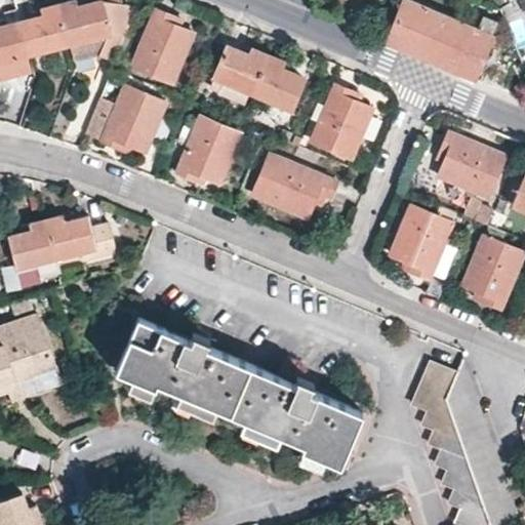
[(120,2),(108,0),(98,0),(86,3),(84,0),(68,0),(56,2),(66,41),(106,31),(97,54),(112,61),(133,8),(120,2)]
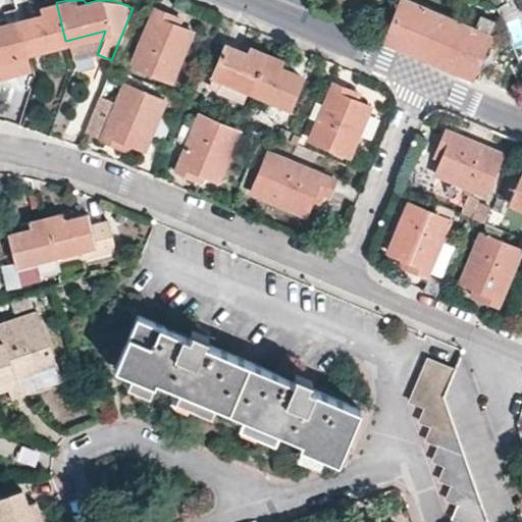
[(488,33),(473,27),(413,0),(399,0),(381,39),(473,76),(490,34),(488,33)]
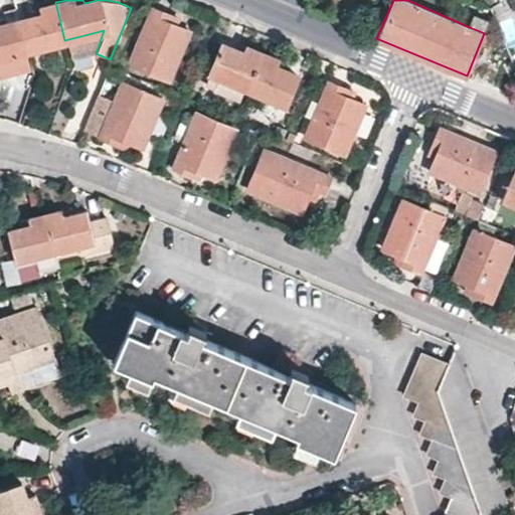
[(37,8),(40,15),(29,17),(18,21),(26,50),(64,40),(55,2),(37,8)]
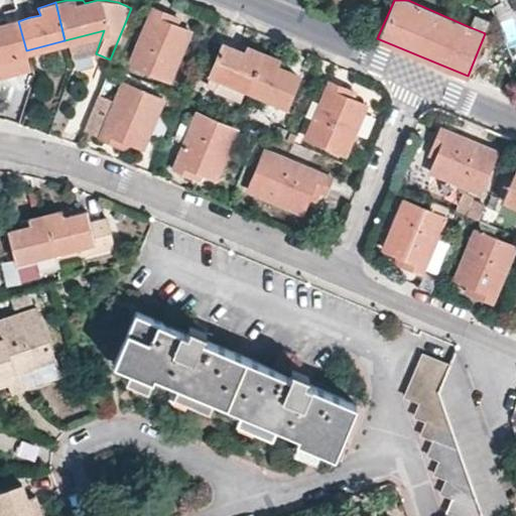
[(129,62),(168,79),(188,30),(176,24),(165,20),(167,14),(151,7),(129,62)]
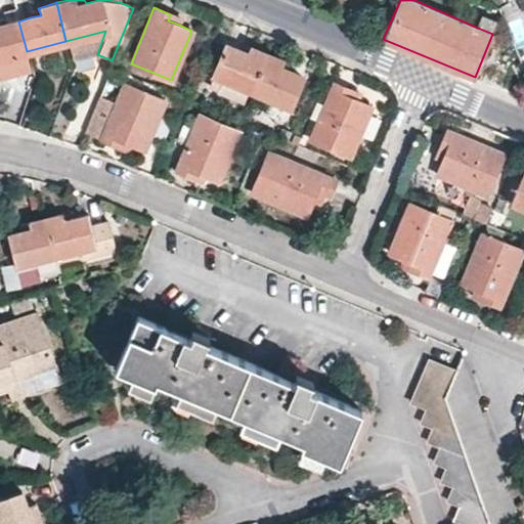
[(29,9),(30,17),(41,15),(38,8),(29,9)]
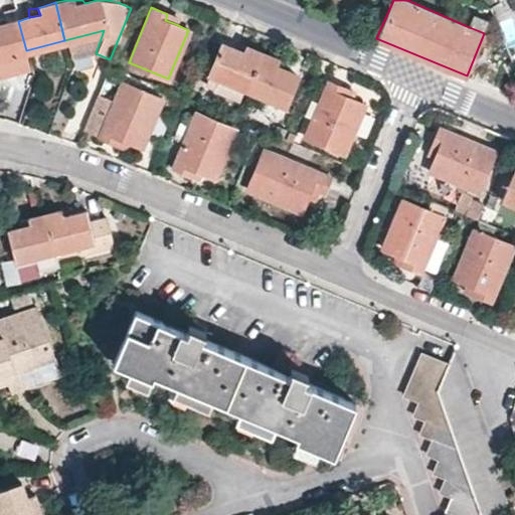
[(482,32),(487,19),(472,13),(467,26),(482,32)]
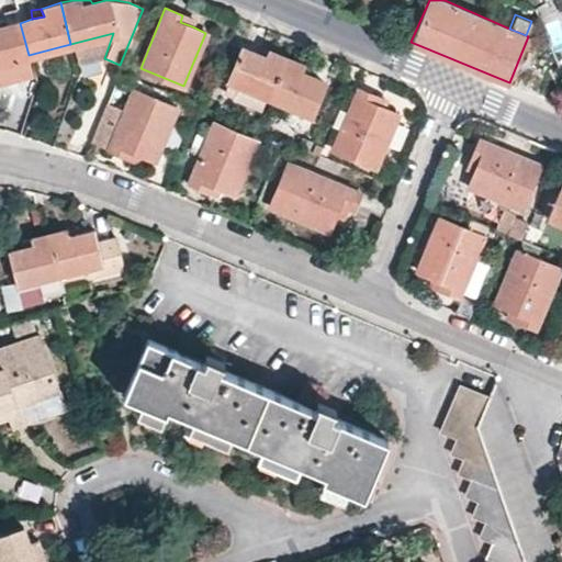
[(182,15),(180,22),(192,26),(194,20),(182,15)]
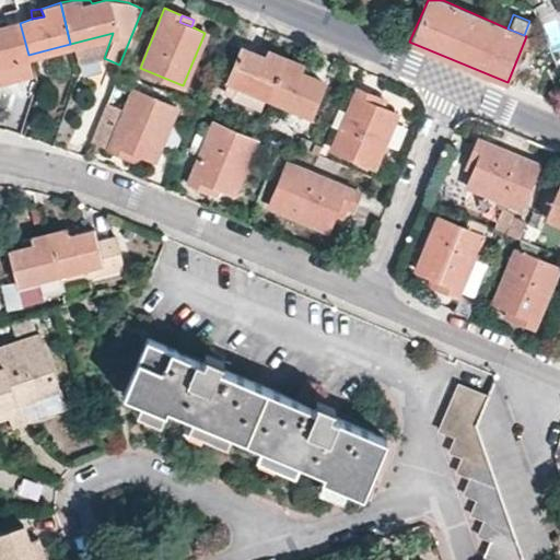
[(0,61),(27,56),(28,55),(20,23),(6,26),(0,27),(0,61)]
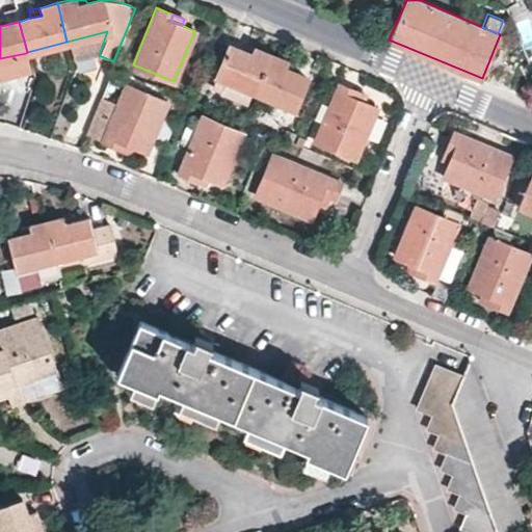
[(67,42),(71,57),(90,52),(99,55),(107,31),(67,42)]
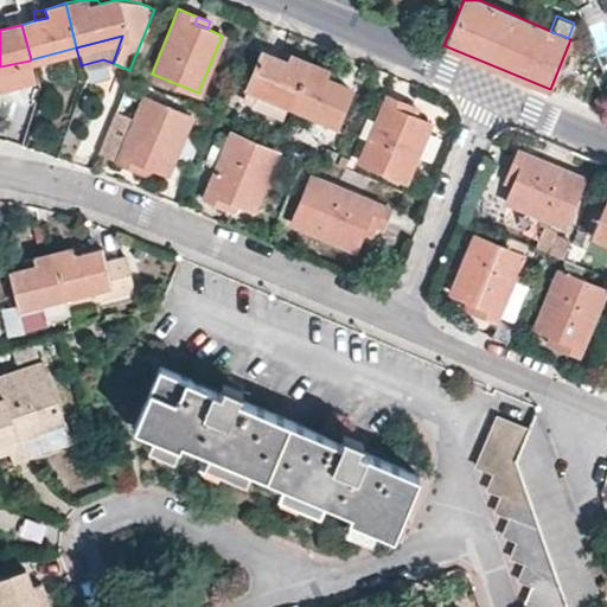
[(276,49),(273,57),(283,61),(288,53),(276,49)]
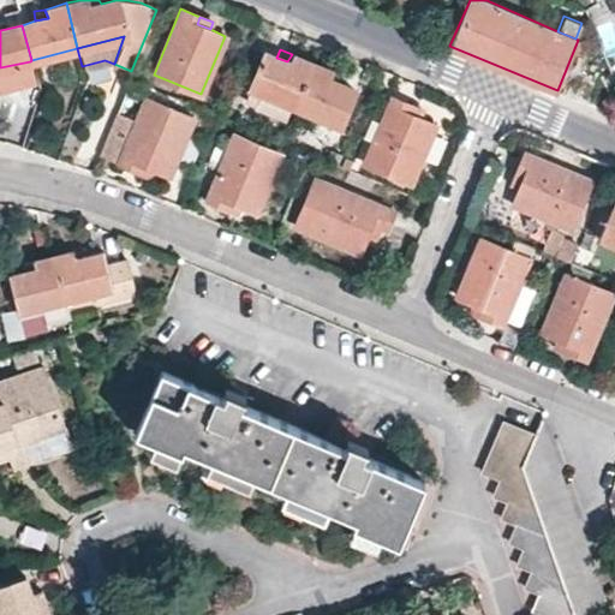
[(254,101),(258,88),(290,101),(294,102),(312,63),(292,54),(287,61),(276,58),(263,52),(244,97),(254,101)]
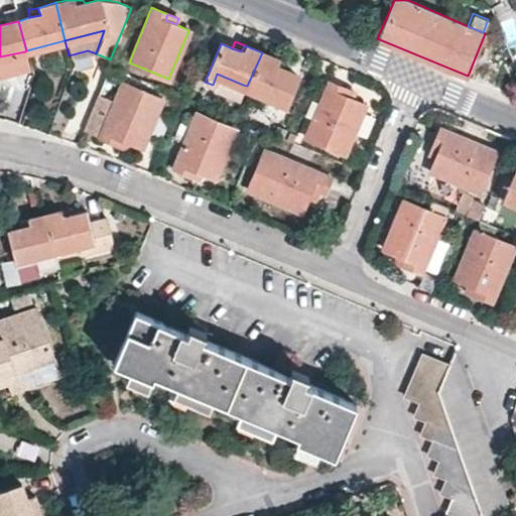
[(0,56),(0,71),(28,63),(25,51),(0,56)]
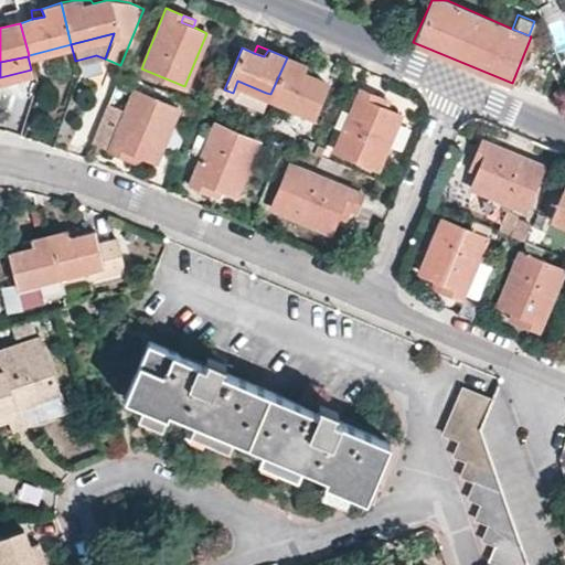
[(326,83),(311,77),(300,73),(304,65),(287,57),(270,94),(312,114),(326,83)]
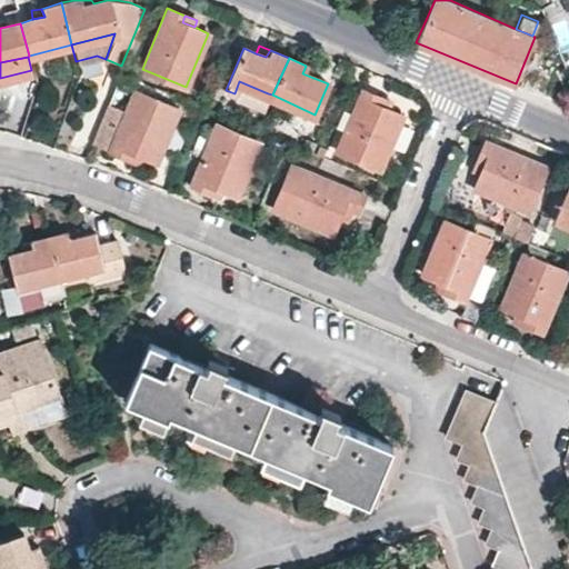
[(306,66),(302,73),(313,78),(317,70),(306,66)]
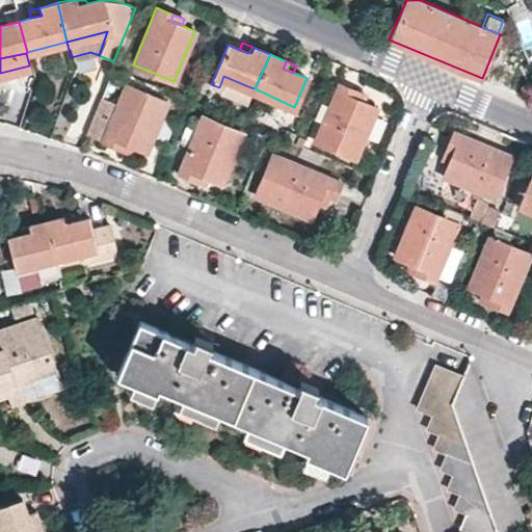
[(219,87),(217,90),(244,101),(250,87),(223,76),(219,87)]
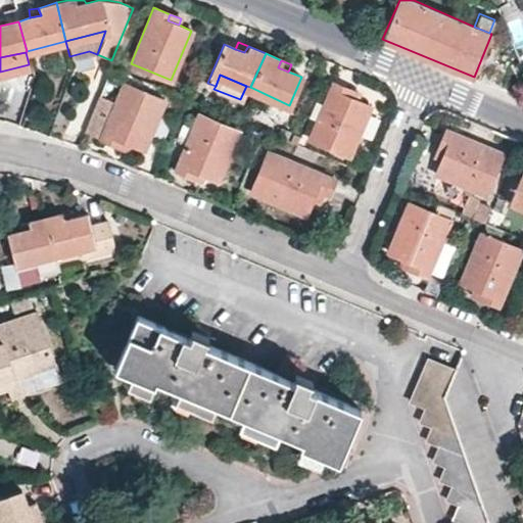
[(116,144),(119,138),(130,143),(142,148),(162,99),(123,82),(110,111),(94,105),(84,130),(116,144)]
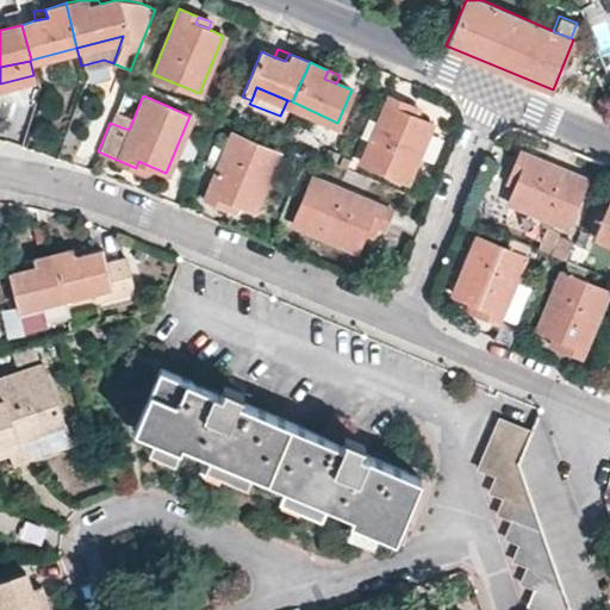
[(408,104),(388,95),(361,161),(406,180),(431,123),(417,116),(405,112),(408,104)]
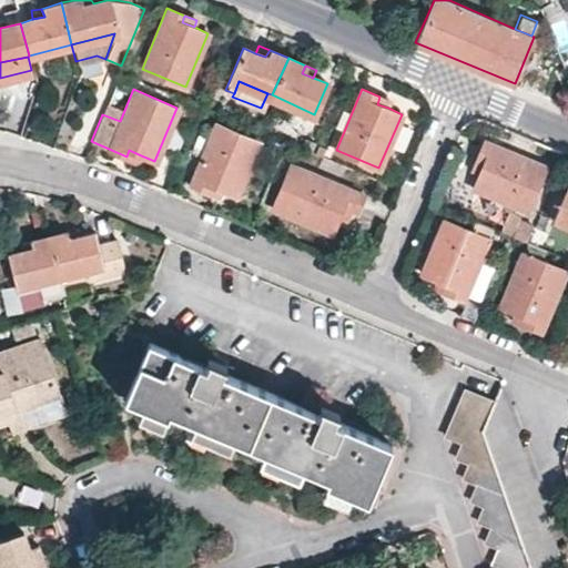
[(388,108),(392,101),(379,97),(377,104),(388,108)]
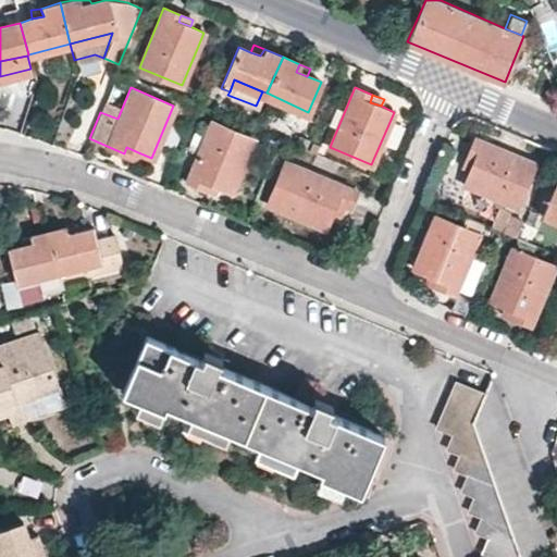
[(252,138),(210,121),(198,151),(190,148),(182,169),(189,173),(186,182),(205,189),(207,182),(219,186),(231,192),(252,138)]
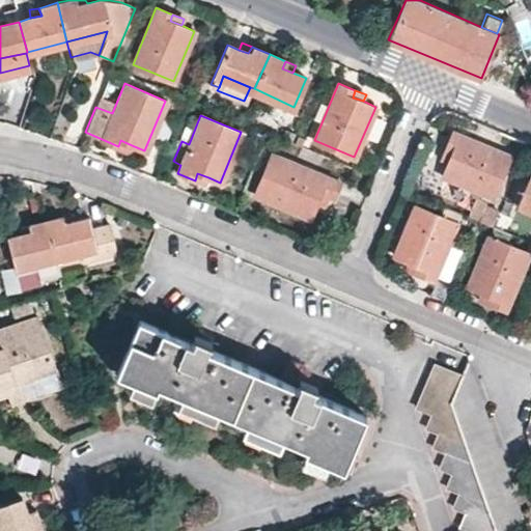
[(446,162),(442,174),(493,195),(510,156),(451,131),(444,148),(451,151),(446,162)]
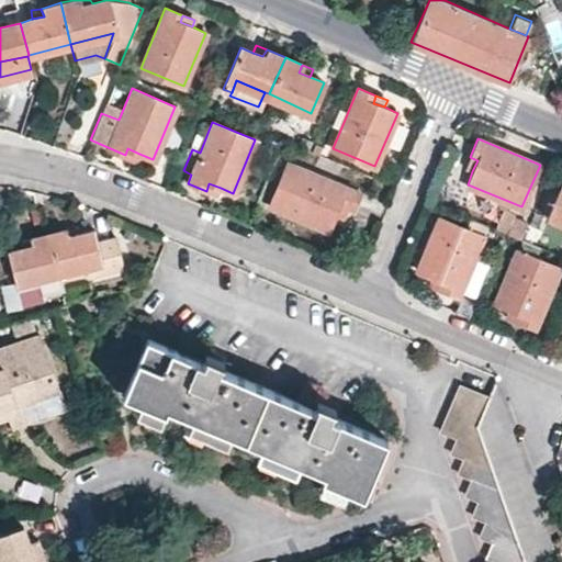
[(137,160),(139,154),(127,148),(125,155),(137,160)]
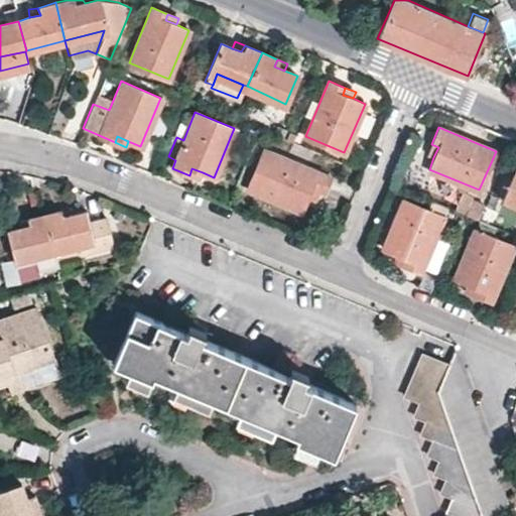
[(438,147),(431,144),(427,154),(433,157),(438,147)]
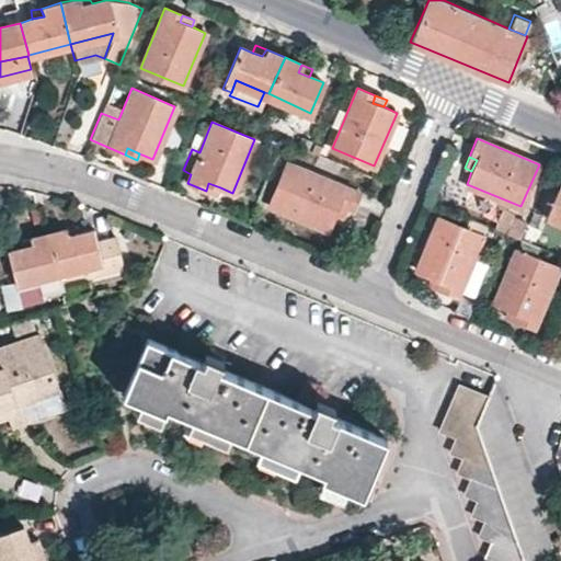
[(286,161),(267,206),(327,230),(333,215),(338,203),(345,206),(351,208),(357,193),(352,190),(351,189),(286,161)]
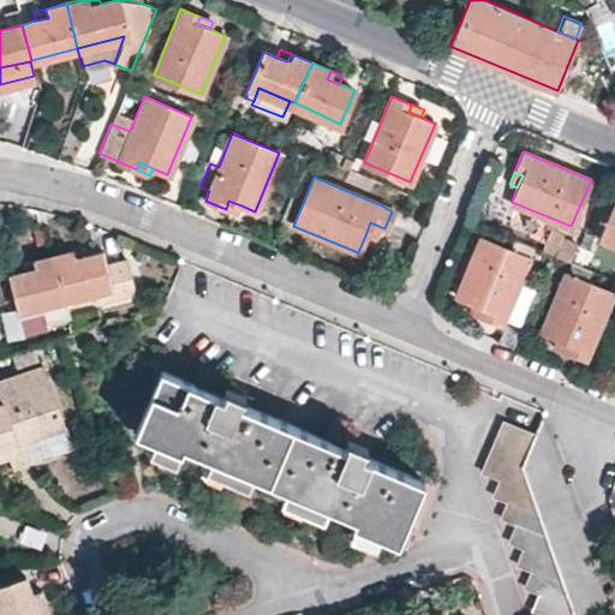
[(228,201),(226,209),(239,214),(242,206),(228,201)]
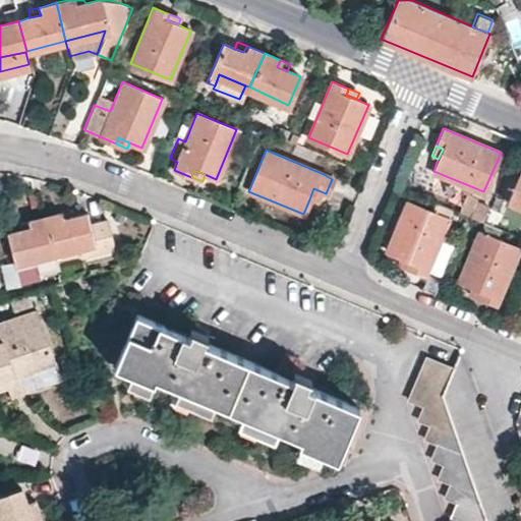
[(520,170),(508,200),(520,207),(520,170)]
